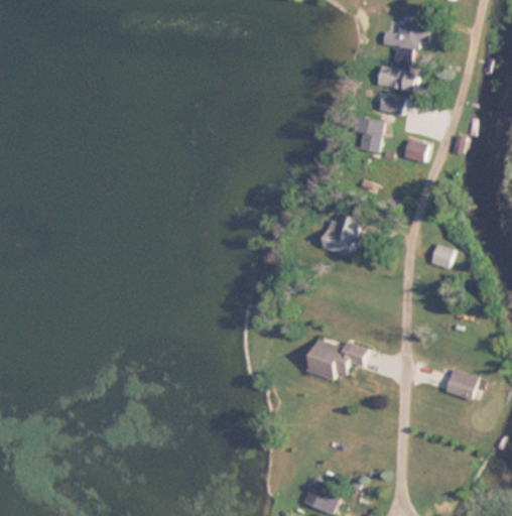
[(428,25),(395,21),(389,66),(379,65),(376,86),(416,91),(418,71),(409,70),(412,44),(426,46),(428,25)]
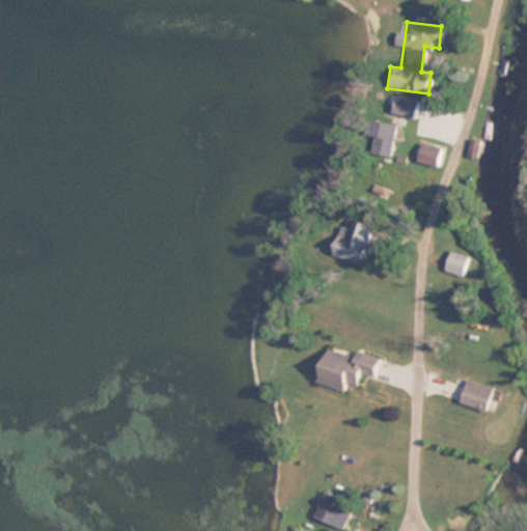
[(389,112),(412,117),(416,101),(393,95),(389,112)]
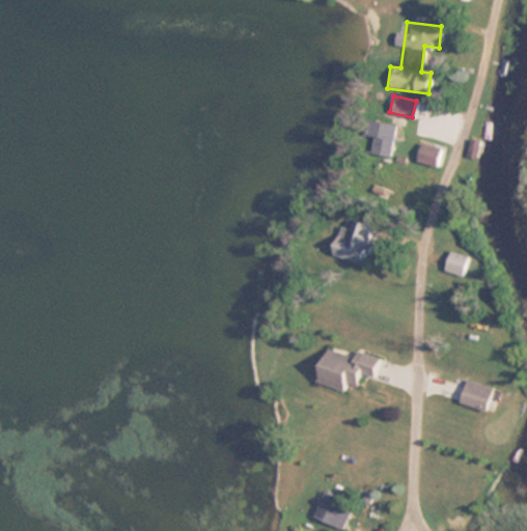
[(389,157),(393,124),(369,121),(368,134),(370,134),(368,155),(389,157)]
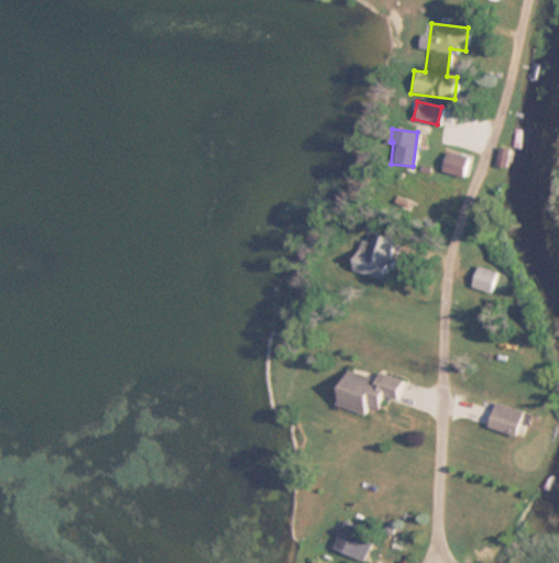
[(507,148),(497,147),(495,165),(505,166),(507,148)]
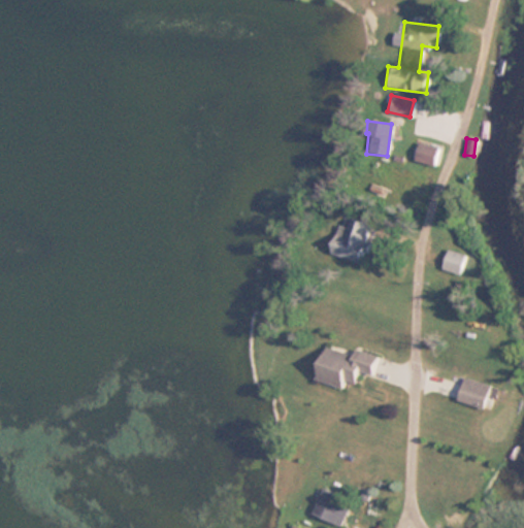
[(437,146),(417,141),(413,160),(433,165),(437,146)]
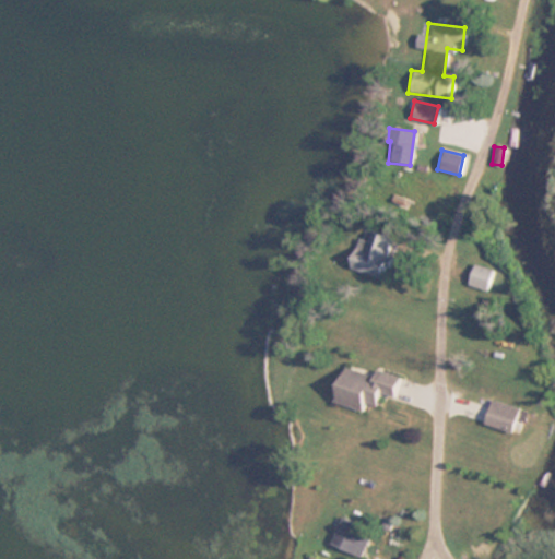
[(389,236),(358,229),(350,271),(380,277),(389,236)]
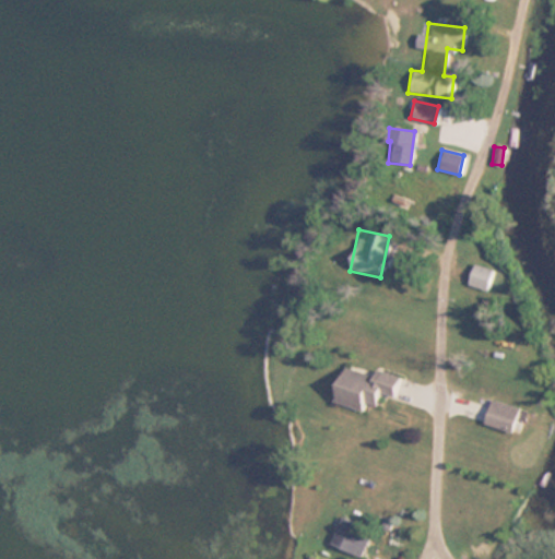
[(493,270),(473,264),(468,285),(487,290),(493,270)]
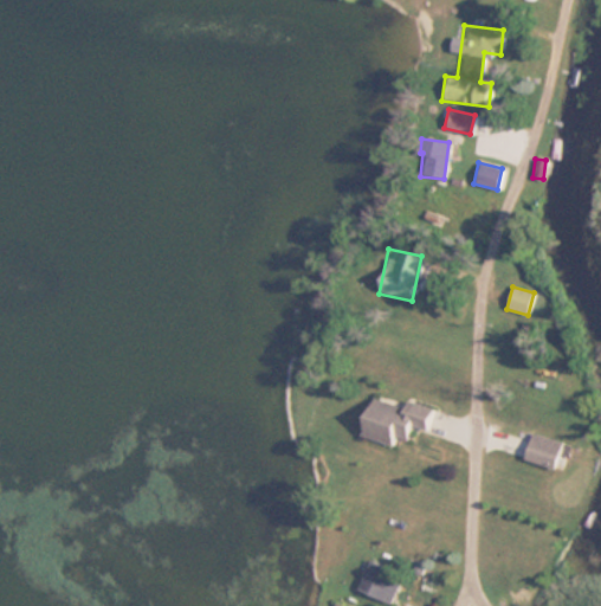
[(360,437),(392,445),(394,438),(406,440),(411,426),(425,430),(432,408),(406,401),(404,406),(370,397),(360,437)]
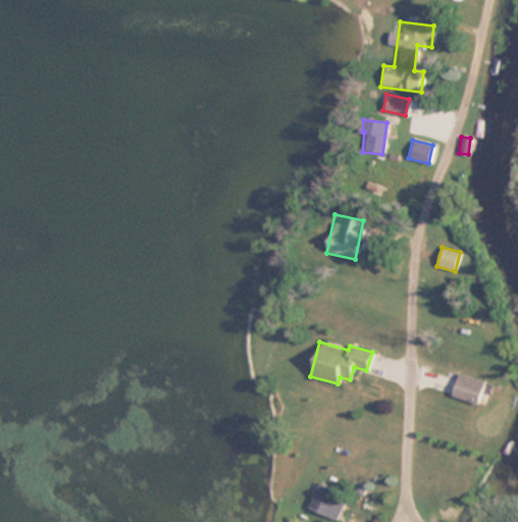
[(450,397),(477,405),(483,381),(457,373),(450,397)]
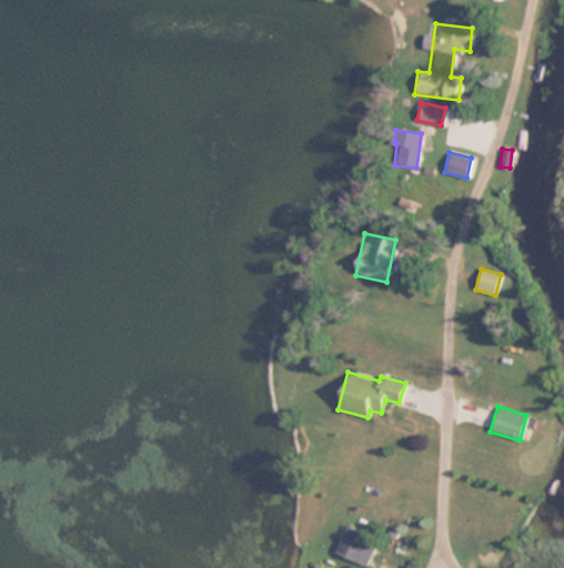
[(334,553),(364,565),(374,539),(344,527),(334,553)]
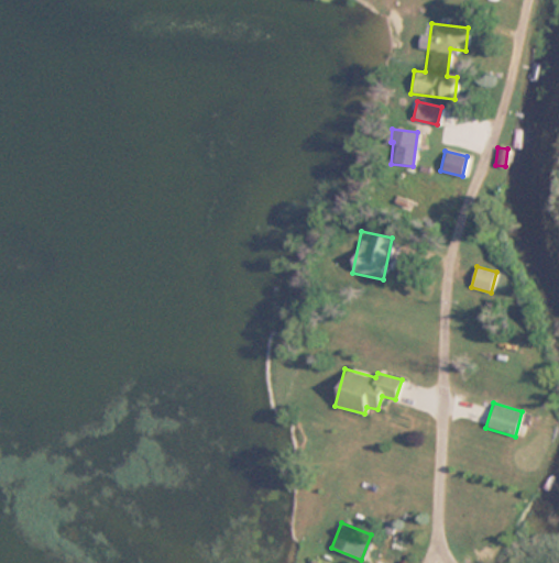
All buildings are outlined.
